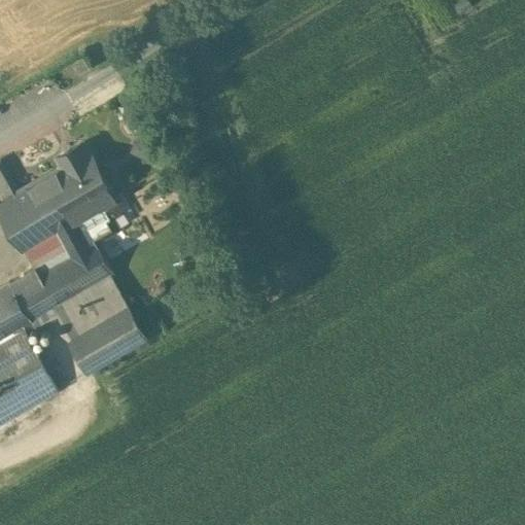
[(80,58),(71,63),(77,74),(88,68),(80,58)]
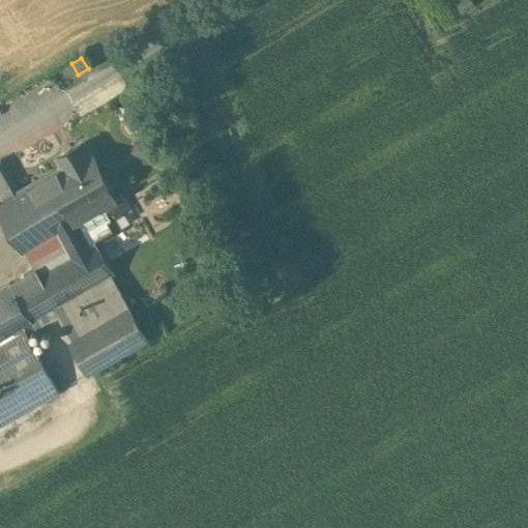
[(15,193),(0,201),(0,213),(22,252),(23,252),(114,199),(105,182),(107,181),(109,174),(106,169),(98,167),(96,168),(87,151),(82,144),(53,160),(57,168),(15,193)]
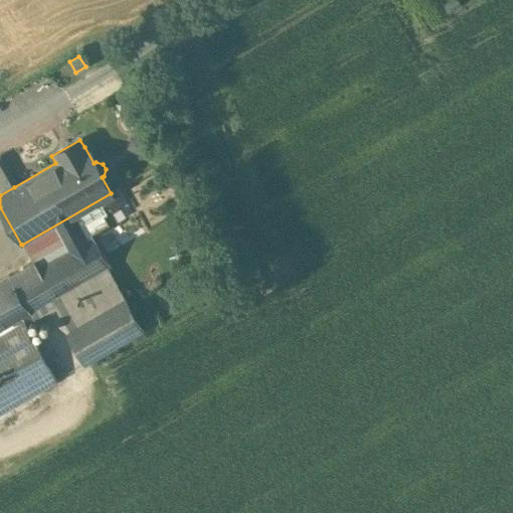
[(0,195),(14,187),(0,162),(0,195)]
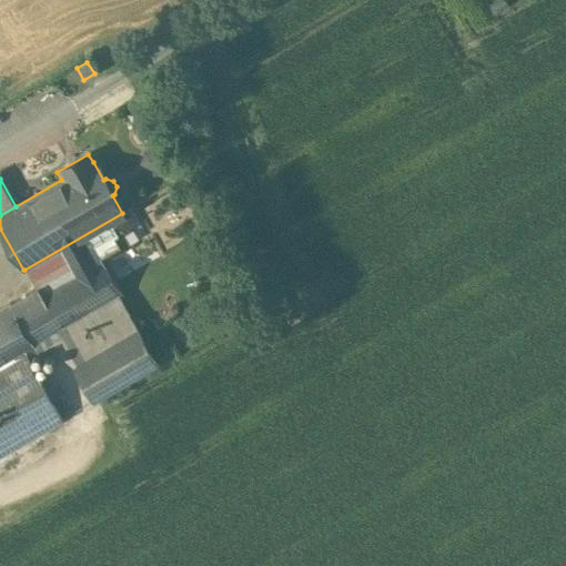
[(122,213),(24,270),(34,289),(8,304),(36,351),(61,337),(58,332),(117,296),(120,294),(100,262),(123,249),(117,236),(127,230),(128,222),(122,213)]
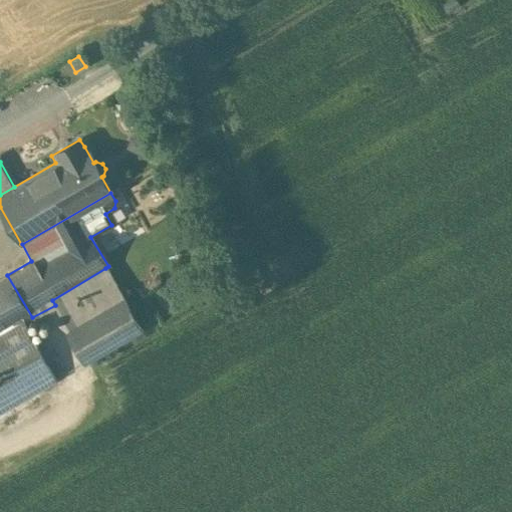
[(105,268),(52,300),(55,305),(70,332),(124,300),(105,268)]
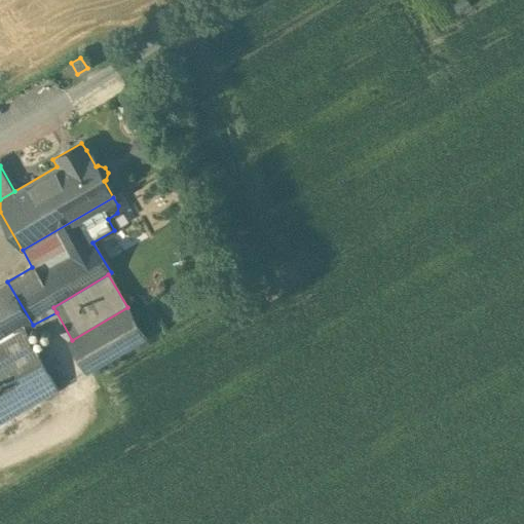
[(0,421),(55,389),(23,331),(33,325),(7,282),(0,286),(0,421)]
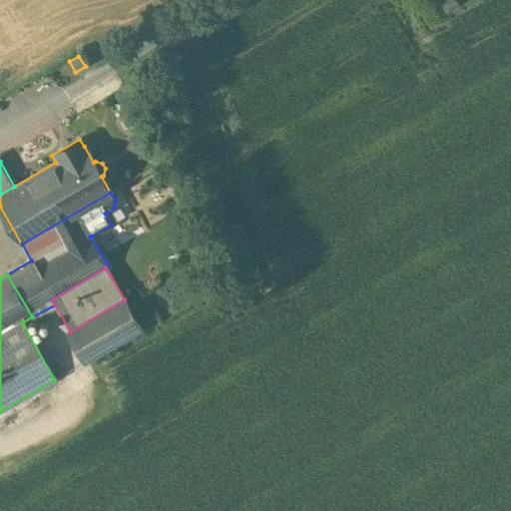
[(70,332),(68,333),(84,360),(140,327),(124,300),(70,332)]
